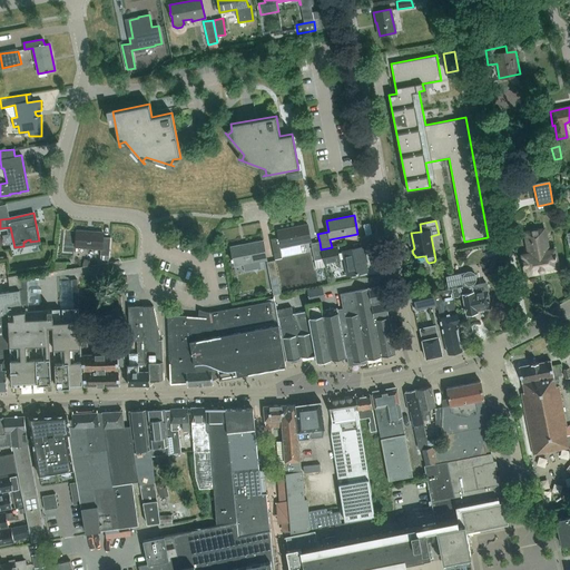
[(277,231),(278,237),(271,238),(275,259),(282,257),(279,247),(281,247),(311,242),(307,225),(277,231)]
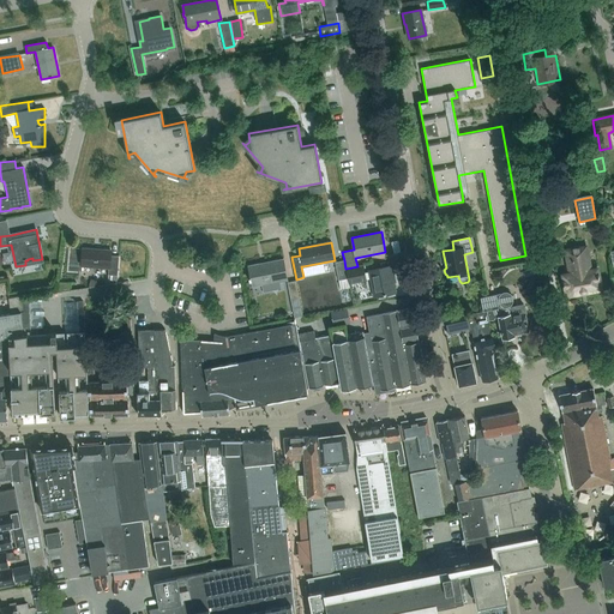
[(566,288),(567,295),(601,289),(597,270),(591,271),(587,247),(566,251),(570,275),(564,276),(565,281),(564,281),(565,288),(566,288)]
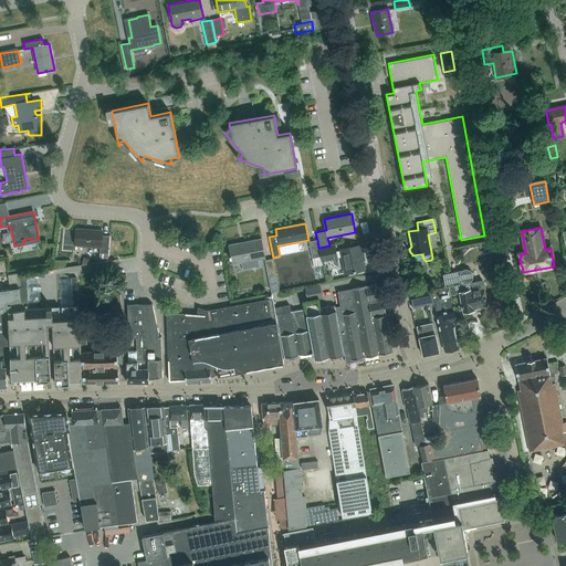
[(76,229),(75,245),(101,247),(101,253),(100,258),(108,258),(108,254),(109,236),(108,237),(102,237),(102,231),(76,229)]
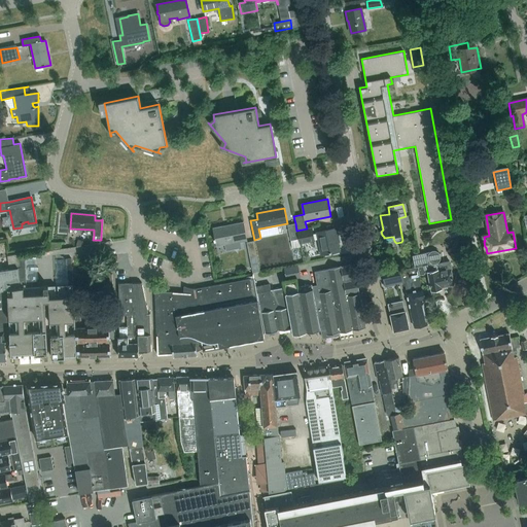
[(216,246),(224,245),(225,251),(234,249),(233,243),(247,240),(243,222),(213,229),(215,241),(216,245),(216,246)]
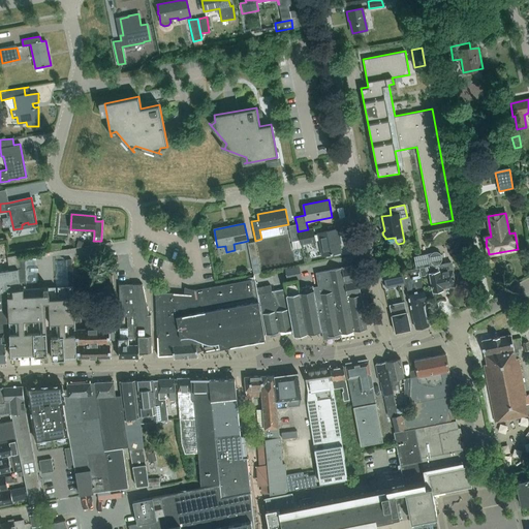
[(300,240),(298,231),(297,224),(289,226),(292,241),(300,240)]
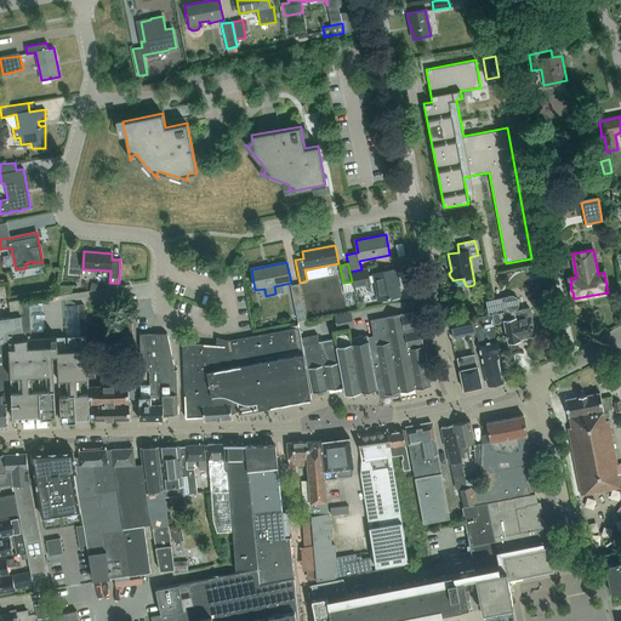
[(533,273),(539,272),(540,277),(546,277),(543,265),(531,267),(533,273)]
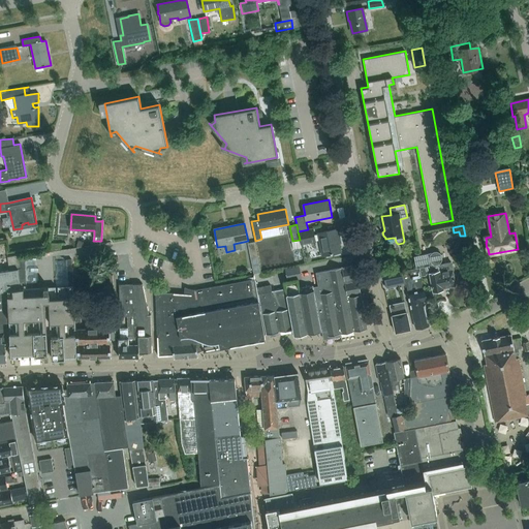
[(298,231),(300,240),(314,237),(313,228),(308,229),(298,231)]
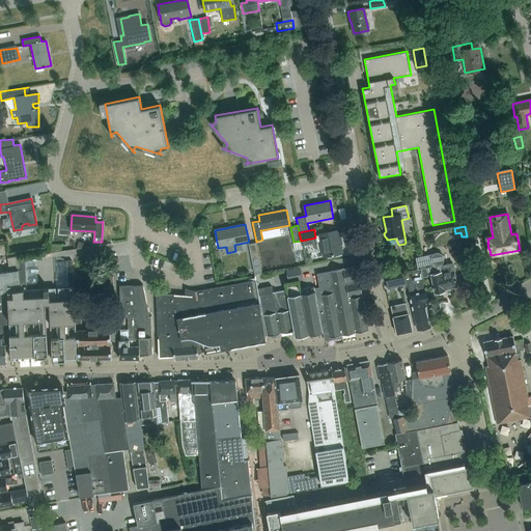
[(341,253),(339,240),(340,239),(339,230),(319,234),(324,257),(341,253)]
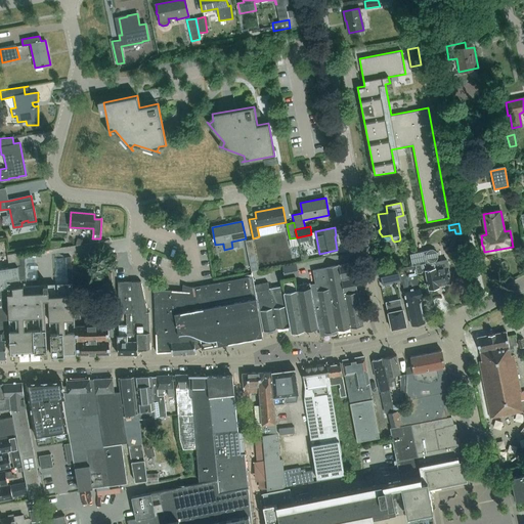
[(248,255),(254,254),(252,239),(245,241),(248,255)]
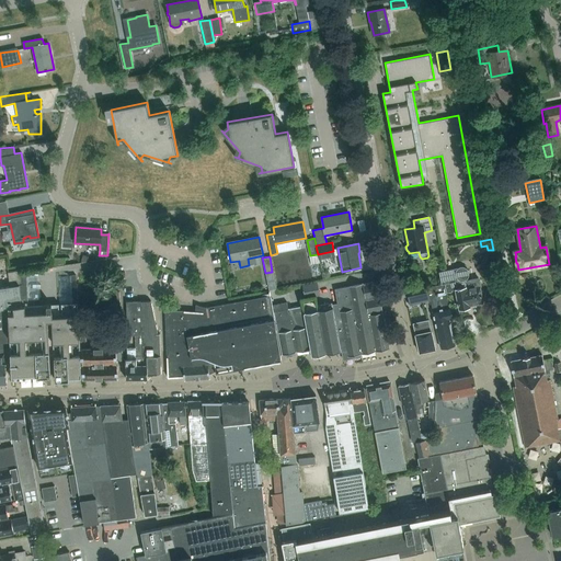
[(442,285),(445,284),(446,292),(453,290),(455,290),(459,309),(470,307),(470,306),(483,304),(479,278),(468,281),(468,278),(469,275),(469,272),(467,268),(464,266),(460,266),(457,267),(454,268),(438,272),(442,285)]
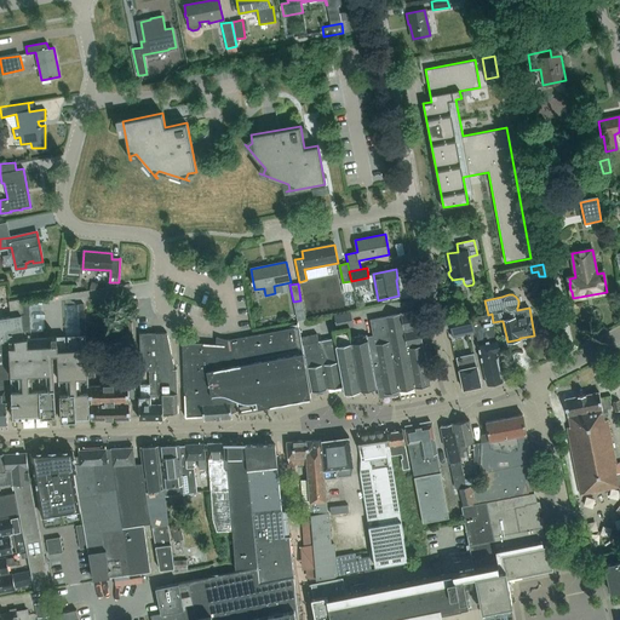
[(10,316),(23,314),(21,299),(7,302),(10,316)]
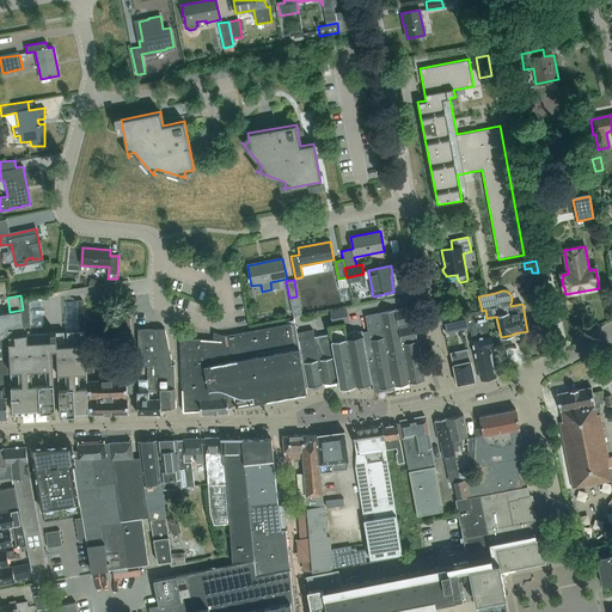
[(23,334),(8,336),(11,385),(13,414),(28,412),(28,411),(40,410),(40,411),(55,410),(51,350),(56,350),(60,410),(60,415),(73,415),(75,415),(75,414),(89,412),(89,411),(90,411),(89,381),(87,381),(85,330),(83,300),(77,300),(79,330),(31,334),(29,297),(29,295),(22,297),(23,310),(24,334),(23,334)]
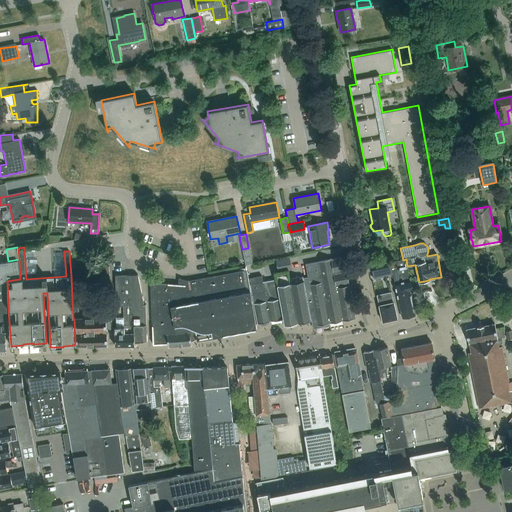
[(332,259),(335,273),(347,271),(344,256),(332,259)]
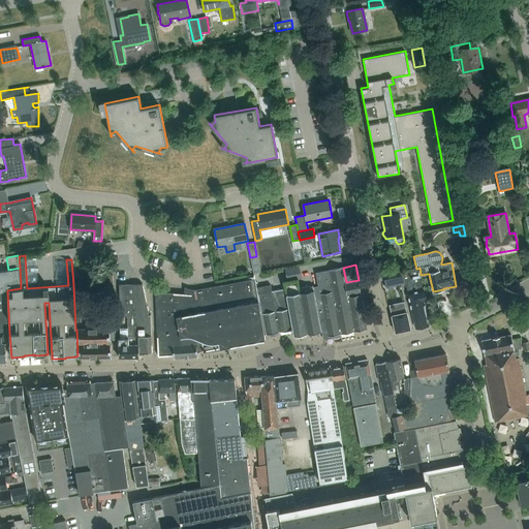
[(285,270),(287,282),(302,279),(299,267),(285,270)]
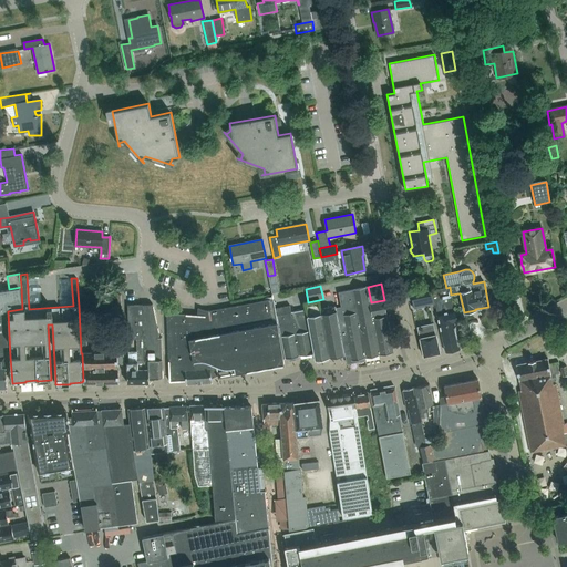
[(361,288),(353,289),(367,358),(381,354),(377,332),(371,302),(368,287),(361,288)]
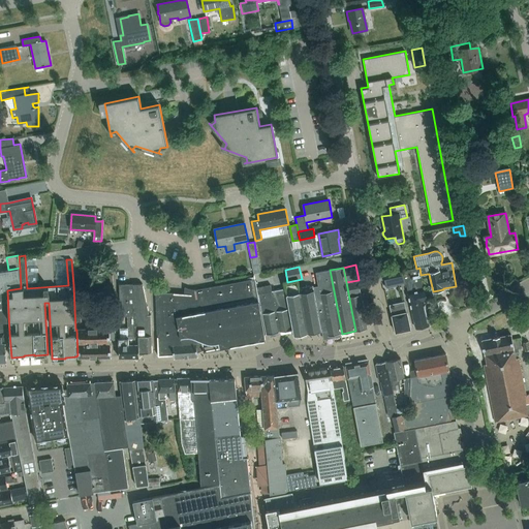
[(426,300),(421,275),(419,268),(416,269),(403,271),(405,283),(406,283),(407,292),(415,328),(429,325),(429,323),(432,323),(429,311),(431,310),(429,300),(426,300)]
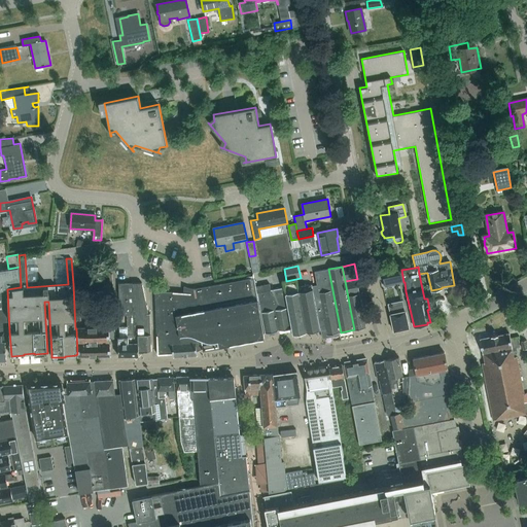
[(0,290),(7,289),(20,287),(19,269),(0,271),(0,290)]
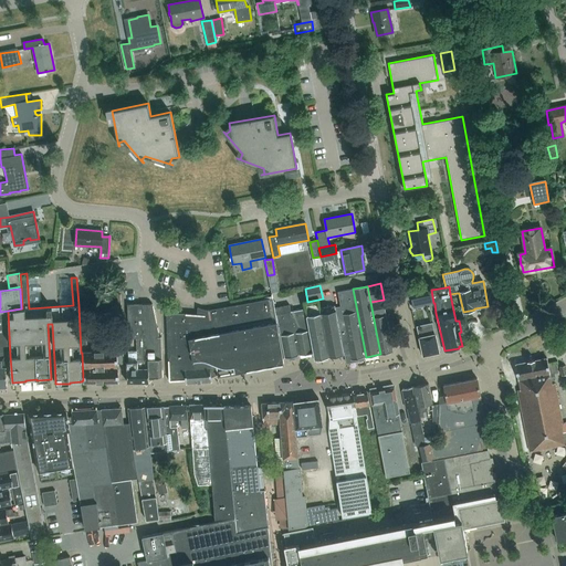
[(349,360),(364,357),(366,357),(353,289),(337,292),(341,306),(335,307),(344,354),(348,354),(349,360)]
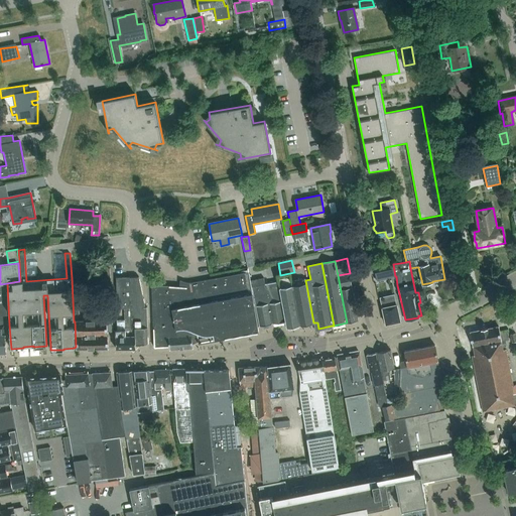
[(393,265),(386,266),(387,267),(389,277),(395,276),(393,265)]
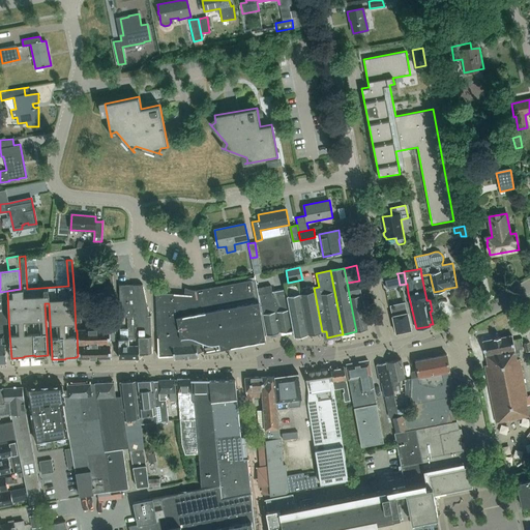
[(254,278),(231,284),(235,304),(242,302),(249,344),(266,341),(254,278)]
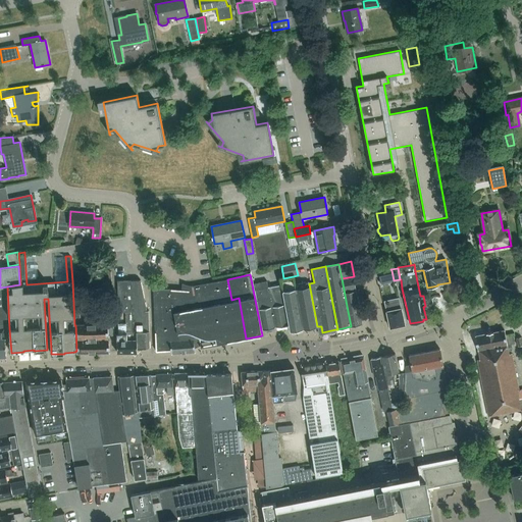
[(347,306),(359,304),(354,276),(342,278),(347,306)]
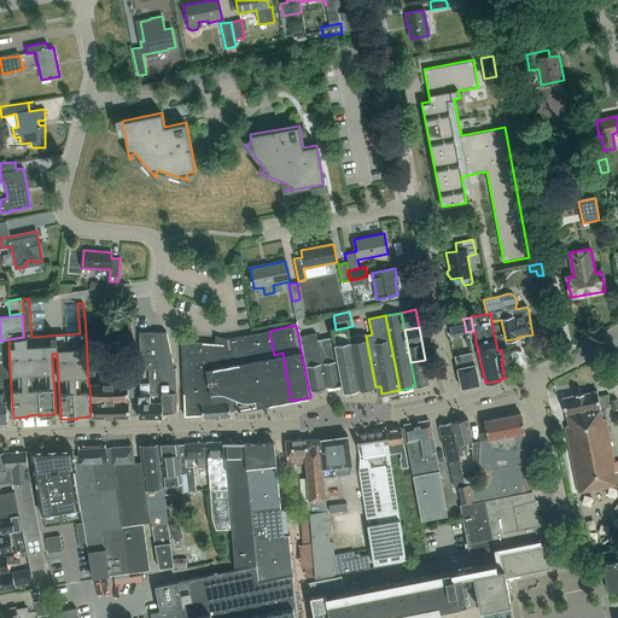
[(251,334),(243,336),(256,407),(275,404),(266,356),(274,355),(269,331),(251,334)]
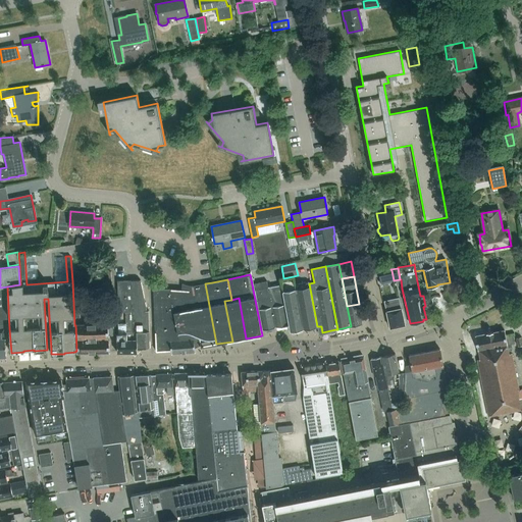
[(118,333),(117,336),(117,353),(138,353),(138,348),(137,316),(135,317),(127,280),(117,280),(118,312),(125,312),(125,323),(118,324),(118,333)]
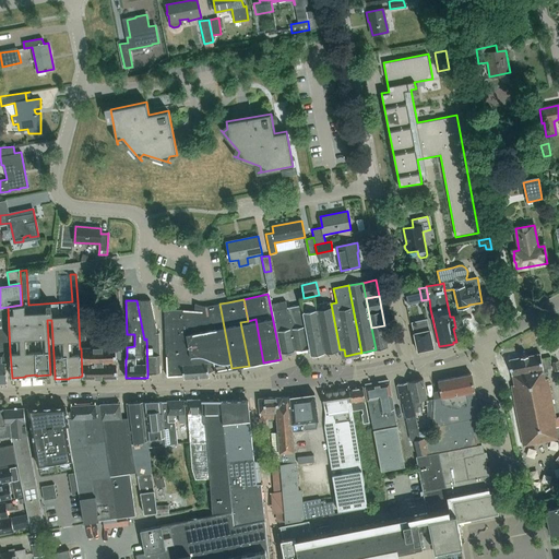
[(161,372),(159,332),(157,332),(151,300),(137,300),(144,340),(146,339),(147,372),(161,372)]
